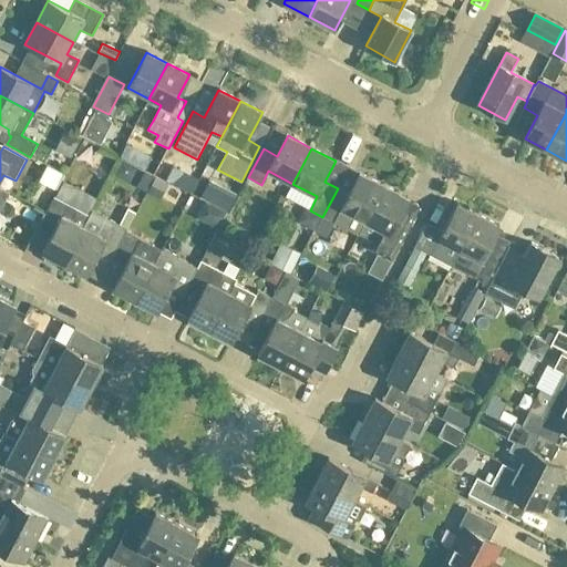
[(45,162),(38,177),(54,185),(62,168),(45,162)]
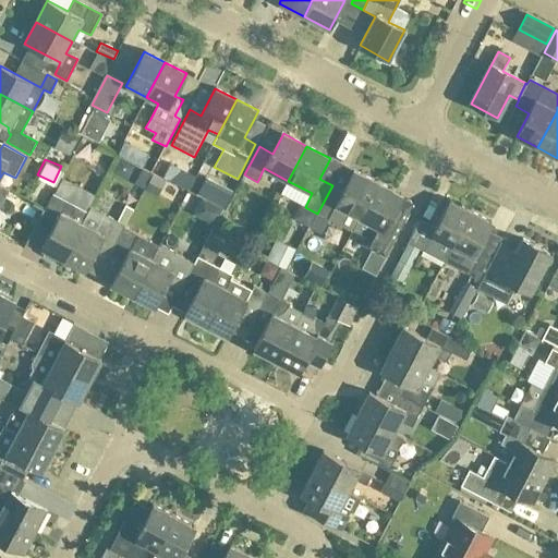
[(353,231),(354,231),(361,218),(378,183),(354,171),(343,191),(332,185),(317,214),(310,228),(323,234),(330,220),(353,232),(353,231)]
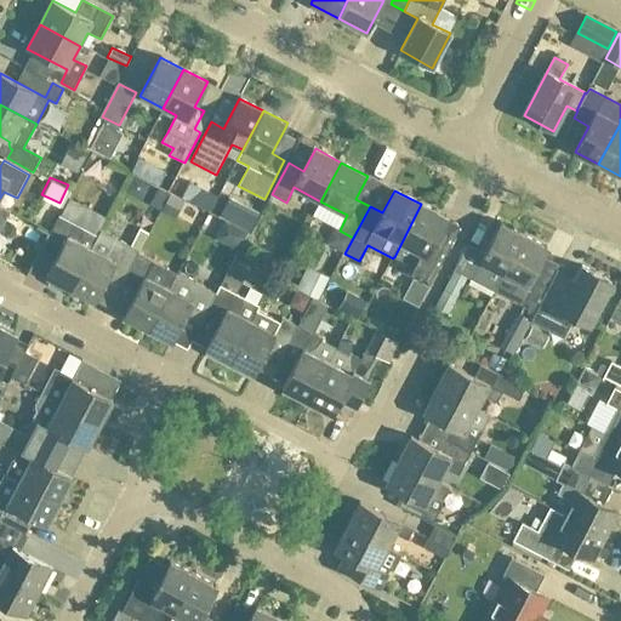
[(169,194),(160,211),(178,221),(188,203),(169,194)]
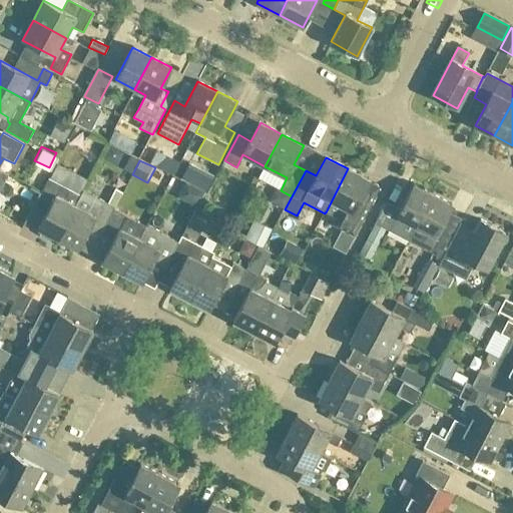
[(0,189),(8,173),(0,168),(0,189)]
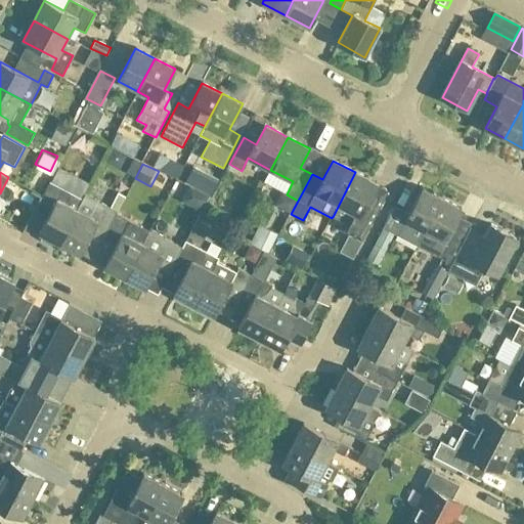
[(361,239),(387,192),(376,187),(378,184),(355,172),(333,217),(344,223),(341,229),(361,239)]
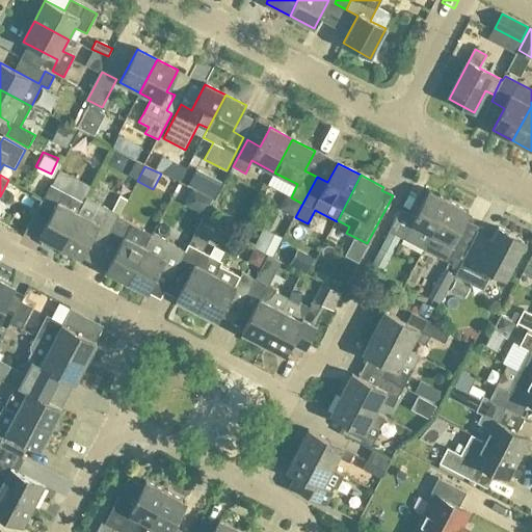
[(60,248),(79,214),(85,203),(73,196),(51,185),(40,208),(52,214),(41,238),(46,240),(45,245),(54,249),(57,246),(60,248)]
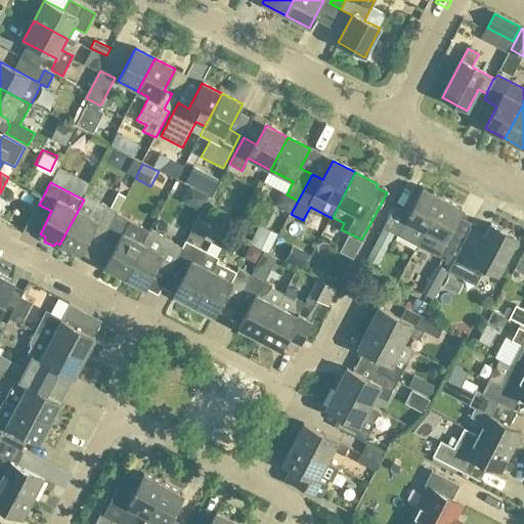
[(398,236),(399,233),(419,244),(442,200),(423,189),(409,214),(395,207),(384,229),(398,236)]
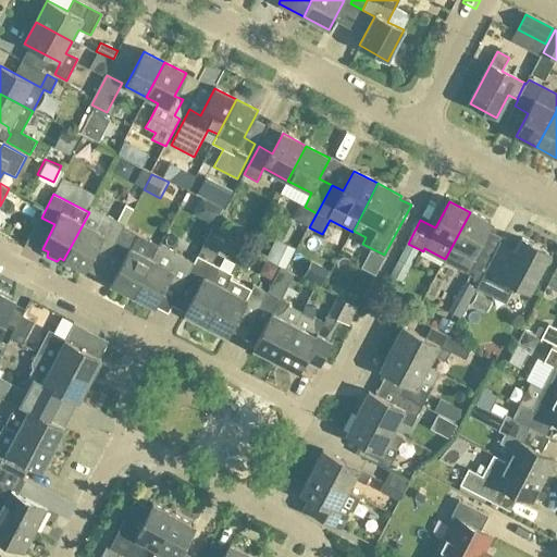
[(89,212),(83,224),(63,260),(85,271),(98,247),(111,254),(124,229),(125,226),(91,208),(89,212)]
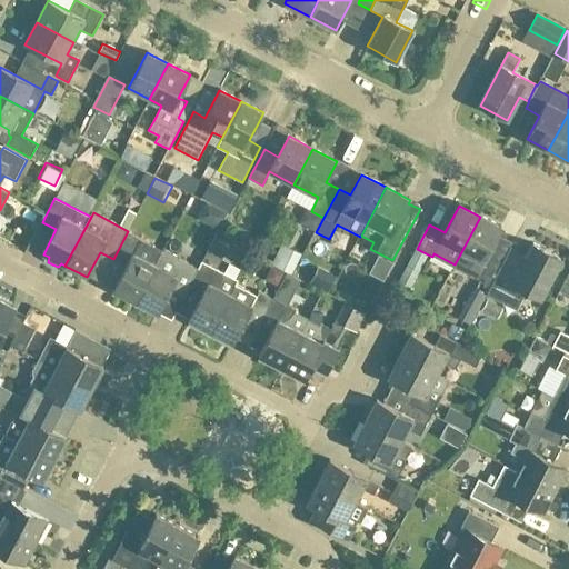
[(491,287),(491,288),(503,263),(488,256),(502,228),(480,217),(455,265),(467,271),(466,273),(491,287)]
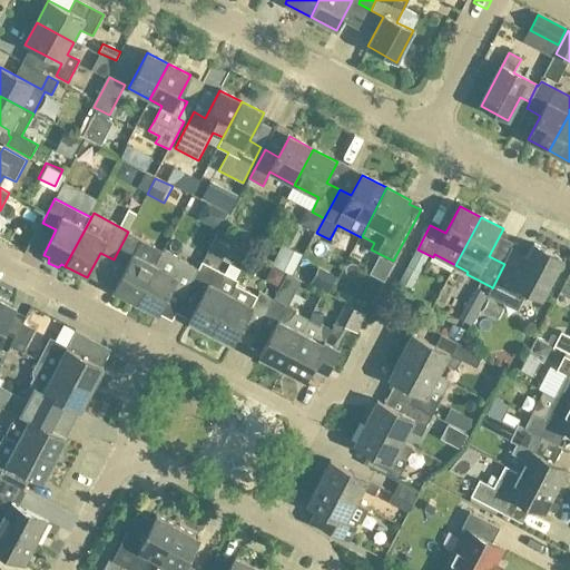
[(114,292),(136,303),(163,252),(127,234),(114,259),(112,262),(126,268),(114,292)]
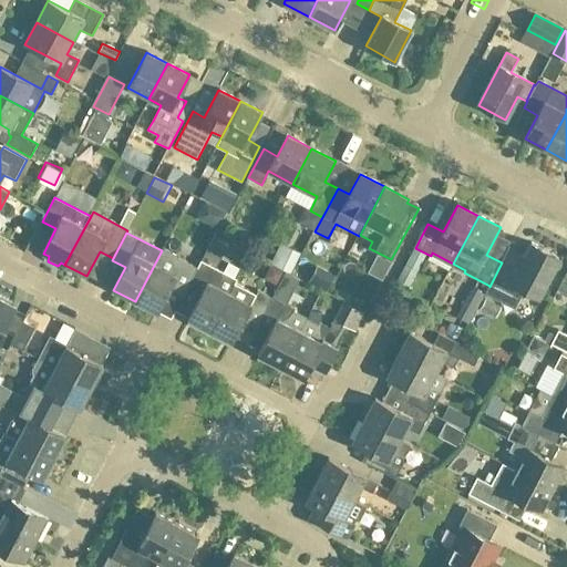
[(217,235),(205,250),(232,271),(244,255),(217,235)]
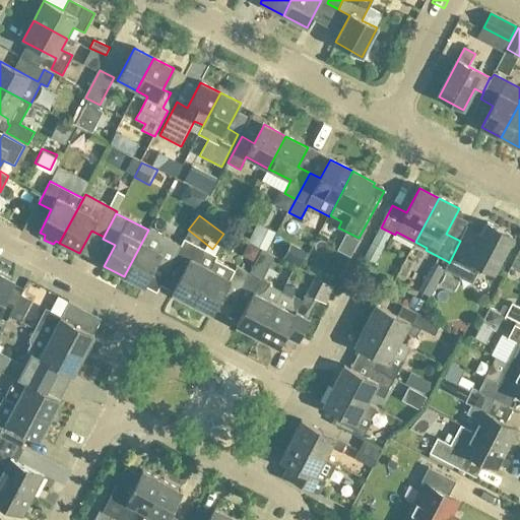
[(481,266),(494,272),(512,237),(488,223),(481,236),(466,228),(460,241),(449,263),(449,262),(445,269),(471,283),(481,266)]
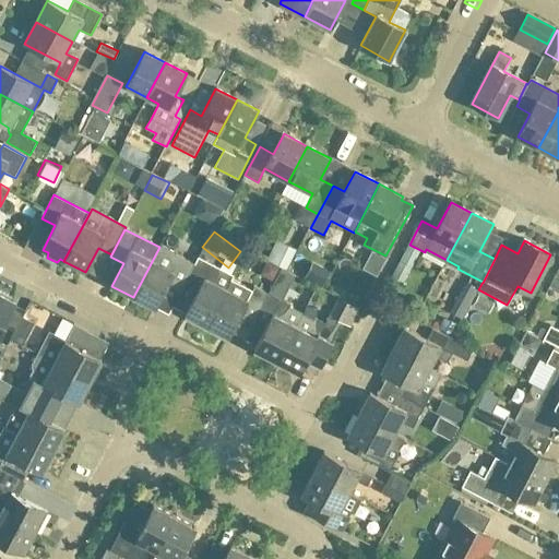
[(180,293),(185,285),(189,276),(199,258),(198,258),(194,264),(181,258),(181,259),(159,247),(133,297),(155,309),(167,285),(180,293)]
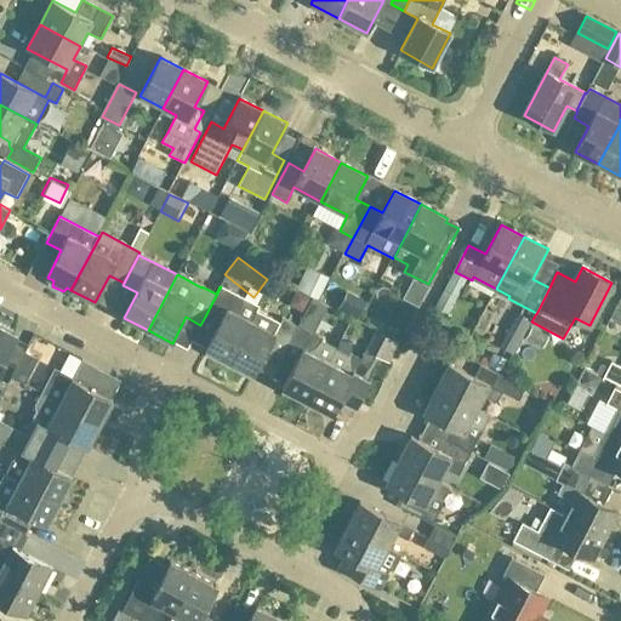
[(221,286),(210,307),(205,317),(220,324),(206,349),(208,351),(205,354),(228,366),(251,322),(258,309),(260,307),(221,286)]
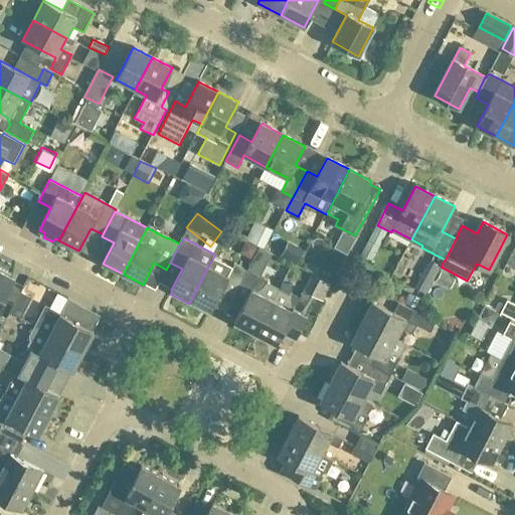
[(514,269),(514,246),(506,265),(514,269)]
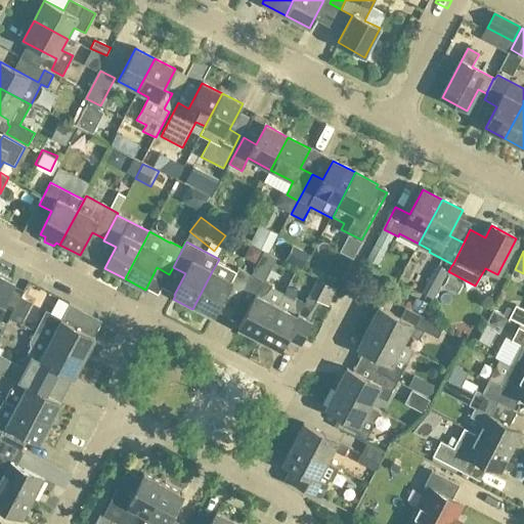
[(212,271),(192,309),(212,319),(214,315),(215,316),(226,294),(239,301),(252,276),(238,269),(237,271),(218,261),(212,271)]
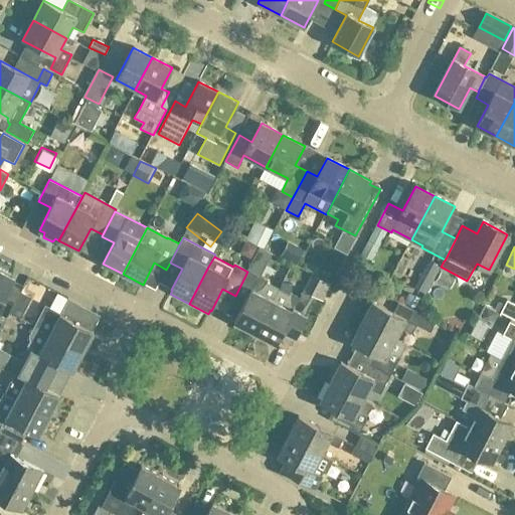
[(248,271),(247,272),(235,296),(245,301),(234,323),(256,334),(280,290),(268,283),(269,281),(248,271)]
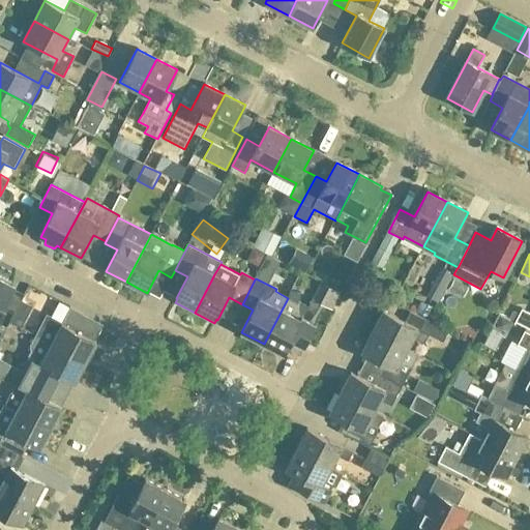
[(0,316),(15,289),(0,281),(0,342),(7,329),(0,324),(0,316)]
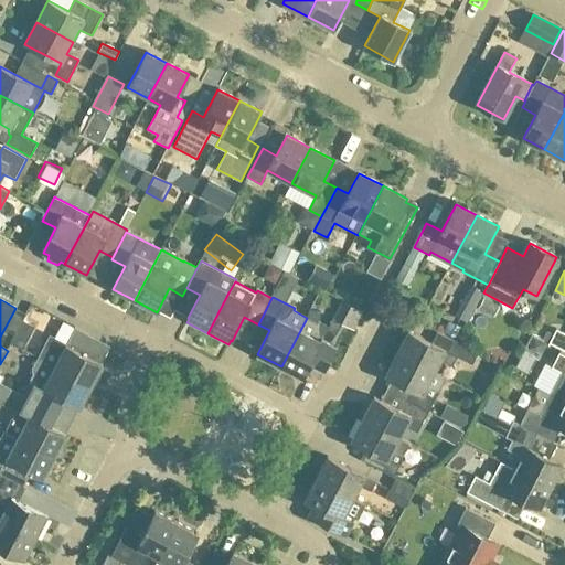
[(318,324),(307,318),(281,366),(304,379),(310,364),(323,372),(348,327),(333,319),(329,327),(319,322),(318,324)]
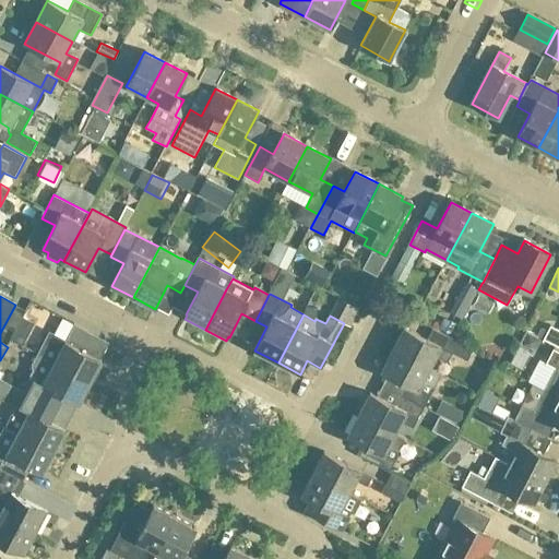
[(35,323),(23,317),(11,341),(23,347),(35,323)]
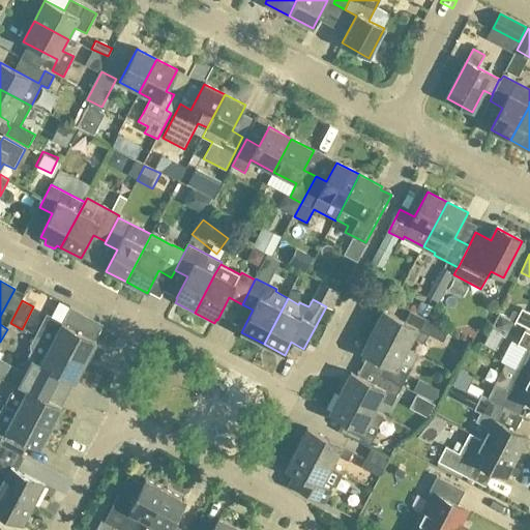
[(428,321),(421,331),(384,311),(373,331),(408,350),(413,339),(424,345),(430,335),(444,343),(449,332),(428,321)]
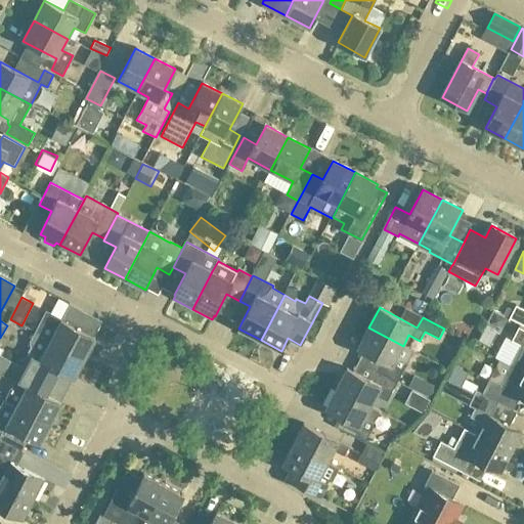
[(523,310),(516,307),(510,319),(523,326),(523,310)]
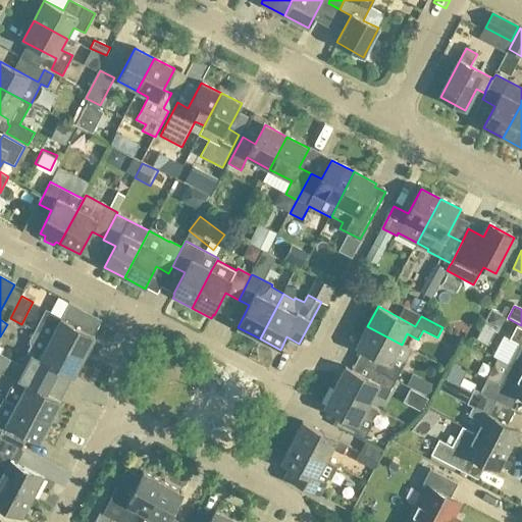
[(47,311),(37,331),(85,357),(95,336),(47,311)]
